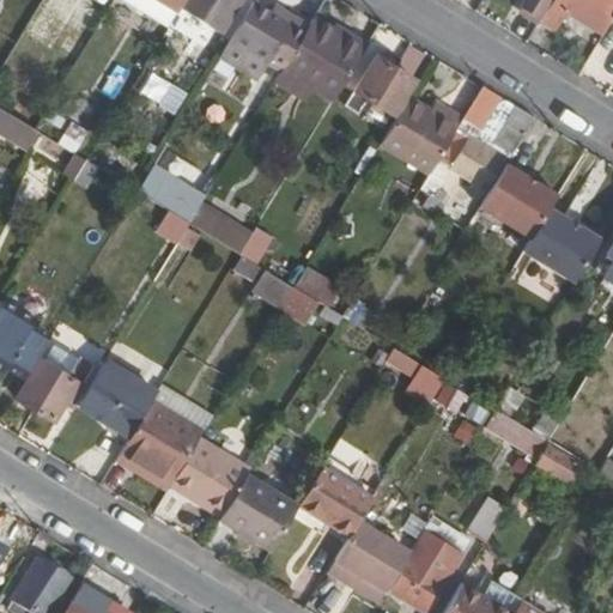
[(157,0),(176,12),(182,0),(157,0)]
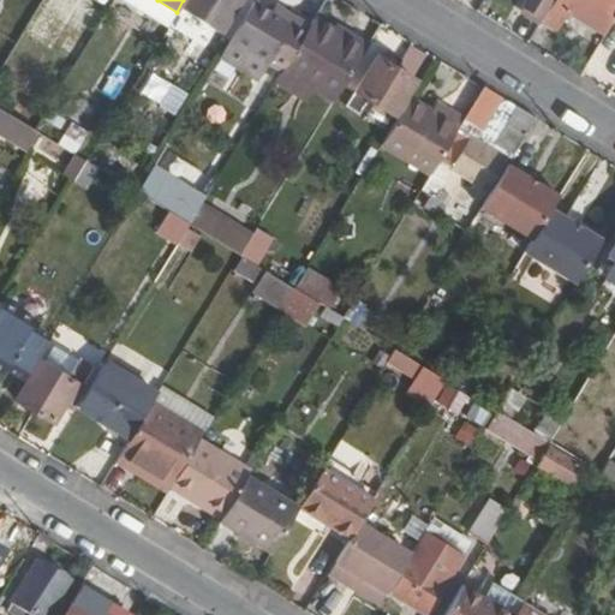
[(527,0),(520,13),(539,25),(553,6),(555,0),(527,0)]
